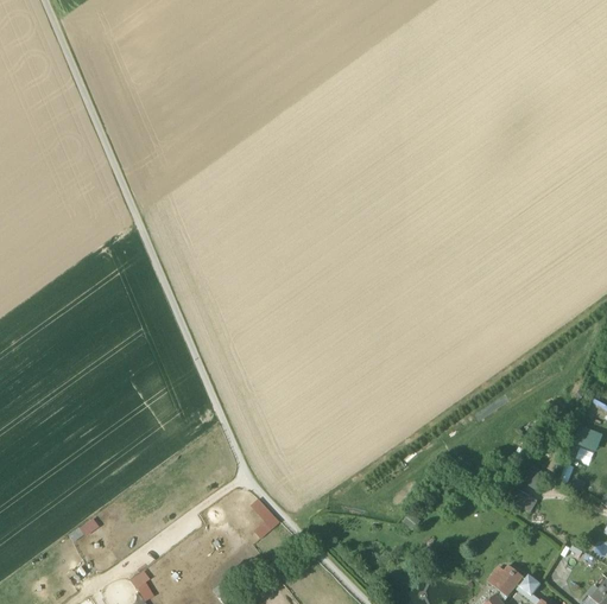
[(602,433),(579,424),(571,442),(595,451),(602,433)]
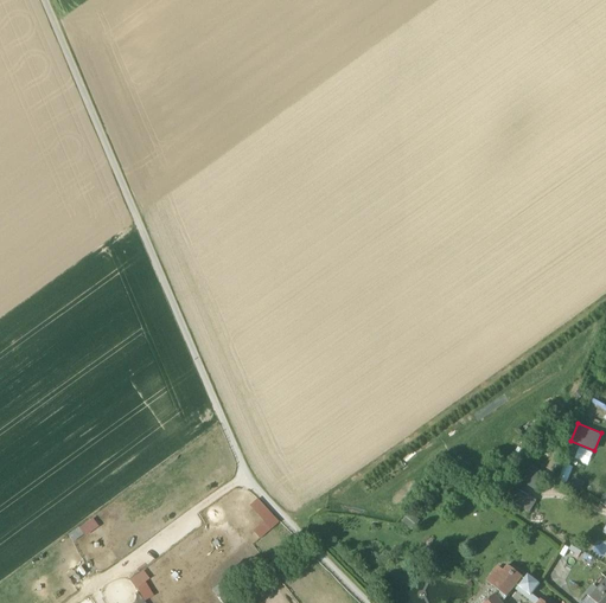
[(521,457),(511,474),(535,489),(546,473),(521,457)]
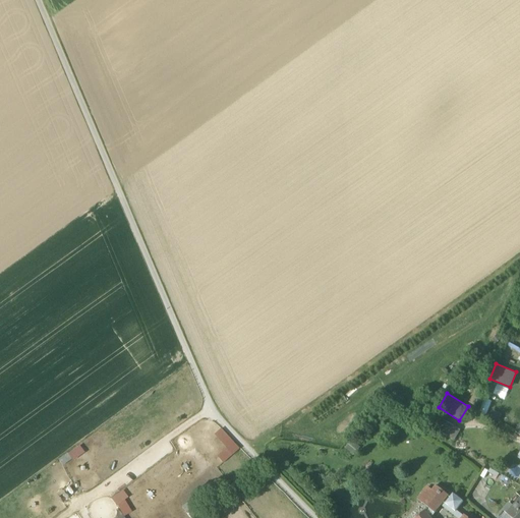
[(501,412),(490,407),(486,414),(497,419),(501,412)]
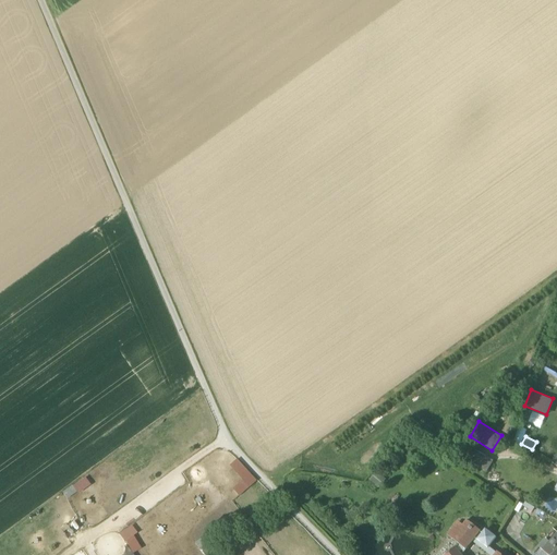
[(459,455),(479,466),(485,454),(465,443),(459,455)]
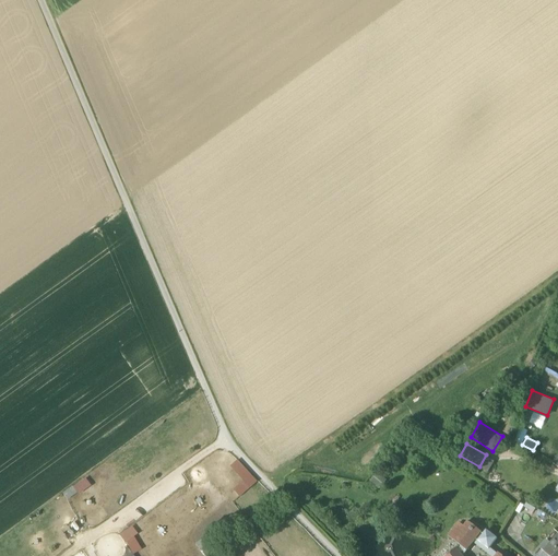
[(494,459),(486,454),(479,466),(487,471),(494,459)]
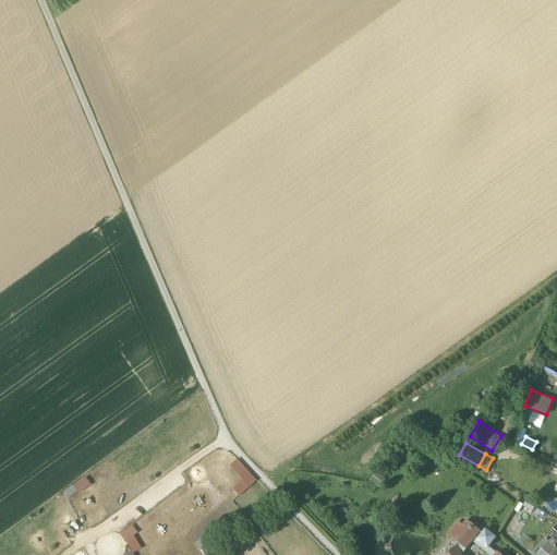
[(461,553),(472,539),(475,534),(480,529),(465,518),(461,522),(457,519),(449,529),(453,532),(450,537),(459,543),(456,547),(461,553)]
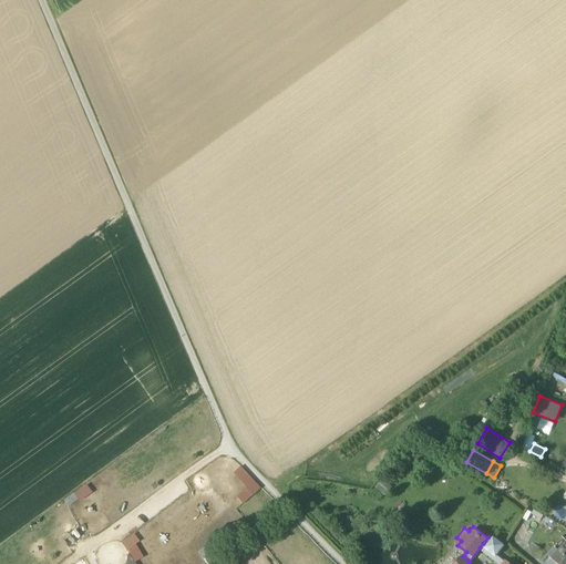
[(492,535),(490,539),(485,545),(484,546),(495,555),(495,554),(503,544),(492,535)]
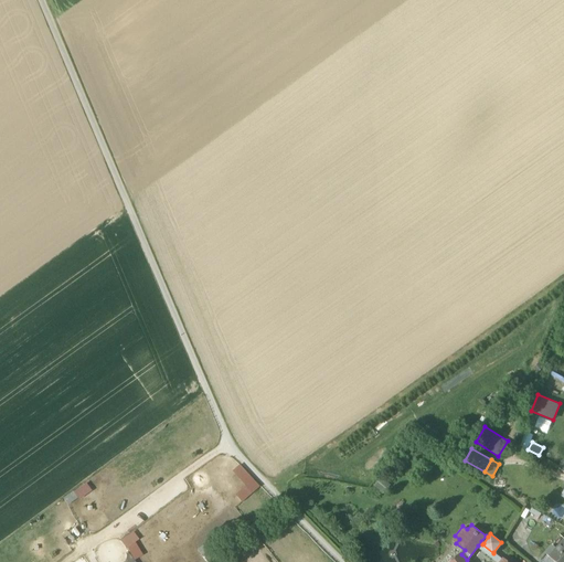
[(549,555),(554,561),(563,561),(563,538),(555,548),(552,544),(544,552),(549,555)]
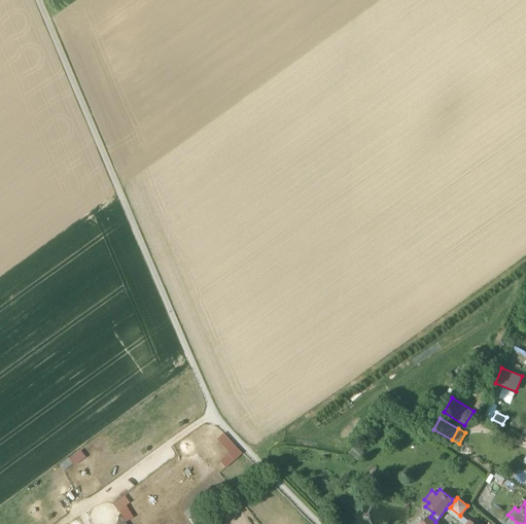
[(467,520),(460,515),(460,516),(450,508),(451,507),(449,504),(446,509),(464,523),(467,520)]
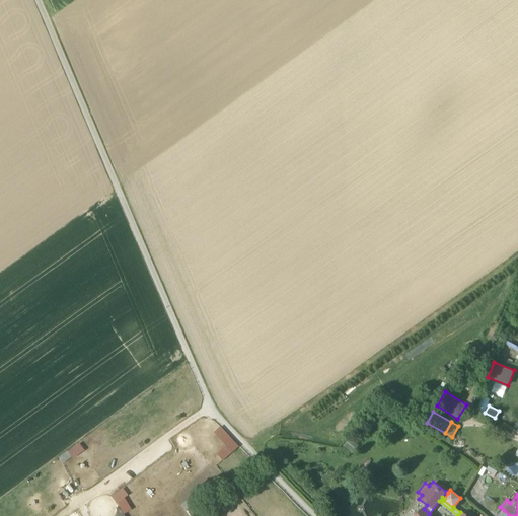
[(115,512),(111,515),(125,515),(117,505),(115,506),(115,512)]
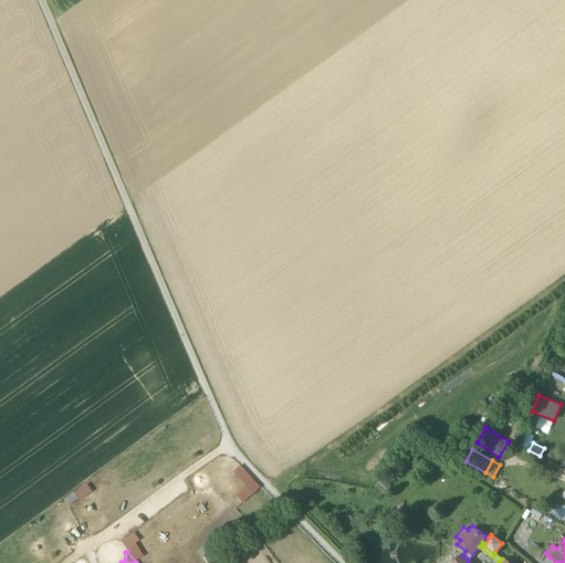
[(469,562),(468,561),(462,555),(461,552),(448,562),(469,562)]
